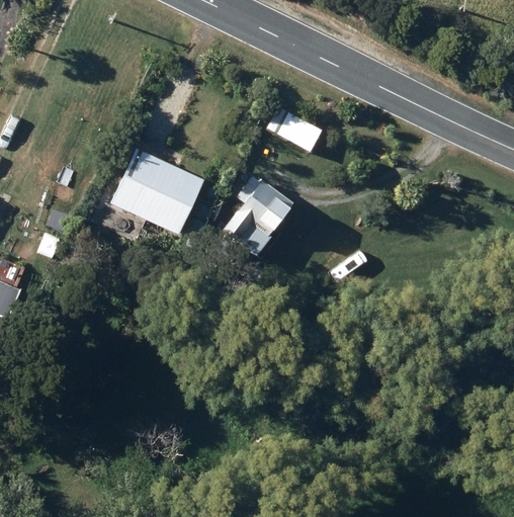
[(325,144),(317,140),(322,131),(279,106),(267,127),(310,152),(313,148),(320,152),(325,144)]
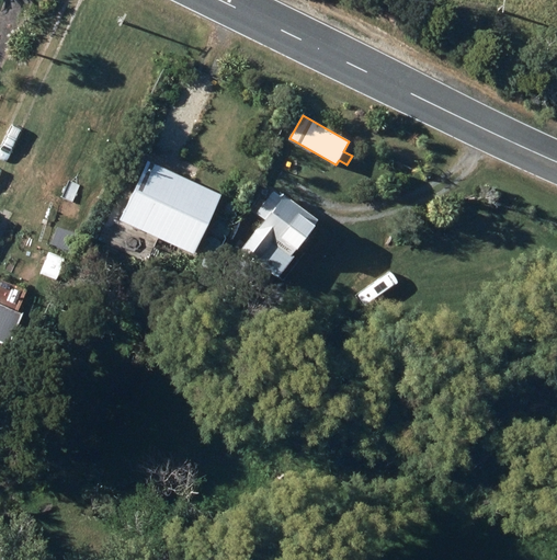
[(241,250),(258,262),(256,264),(274,278),(316,220),(274,190),(257,214),(263,219),(241,250)]
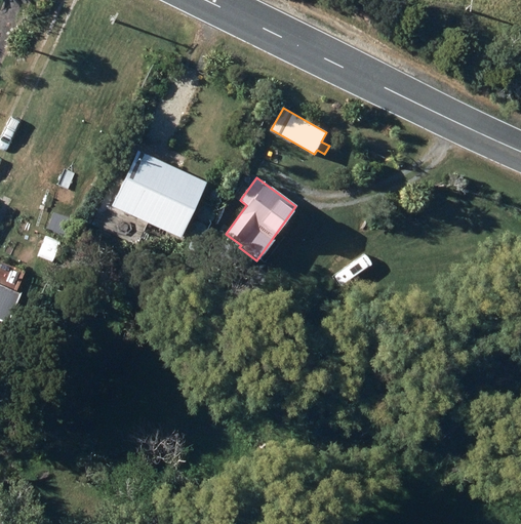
[(114,205),(117,217),(110,219),(116,239),(163,224),(156,203),(138,208),(134,198),(114,205)]
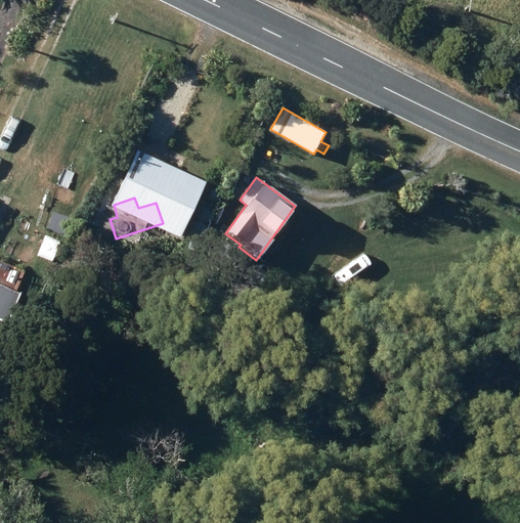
[(0,286),(0,319),(5,322),(18,295),(0,286)]
